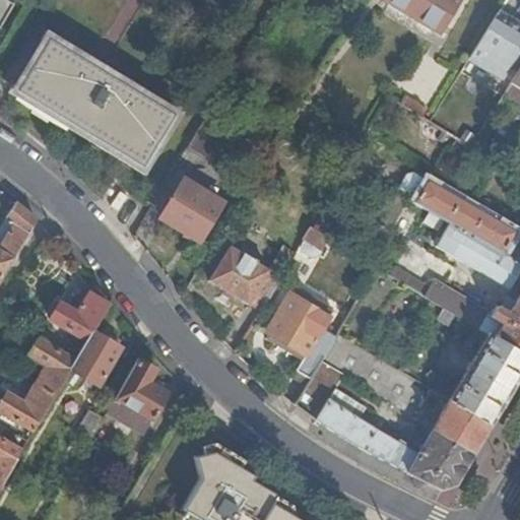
[(0,0),(0,26),(14,4),(7,0),(0,0)]
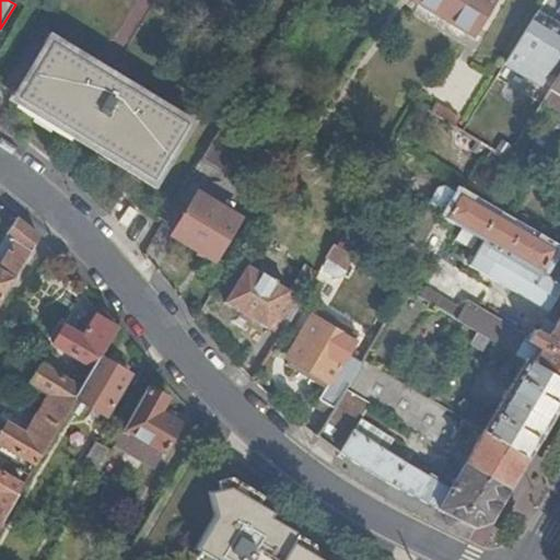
[(412,0),(412,2),(473,37),(494,0),(412,0)]
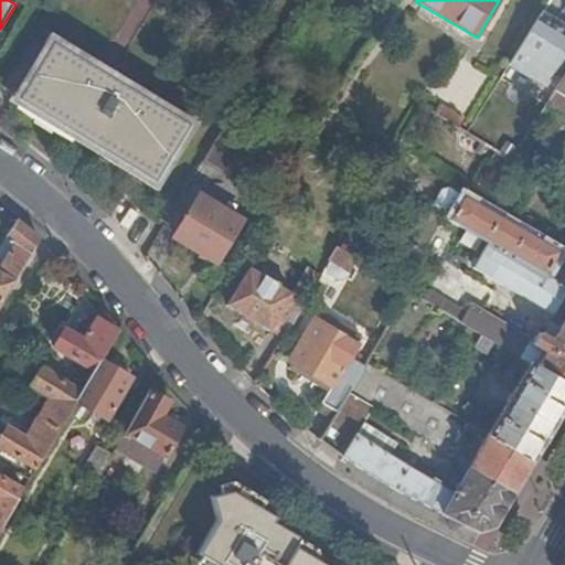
[(564,55),(564,29),(542,16),(512,66),(522,72),(530,60),(554,74),(564,55)]
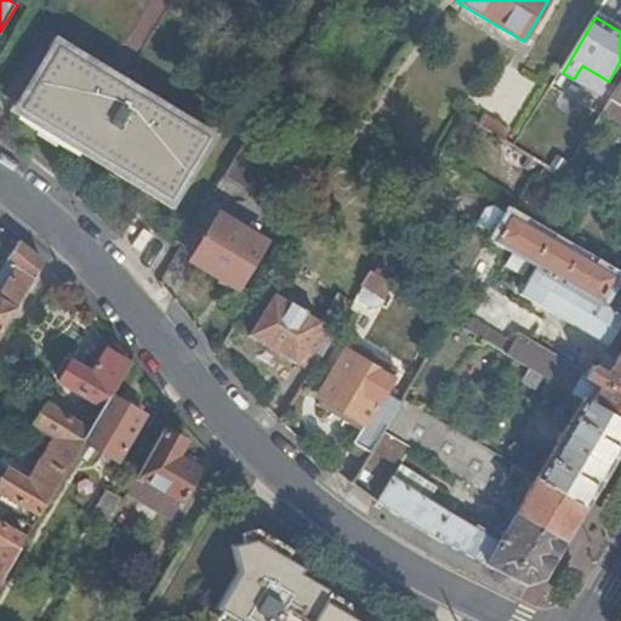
[(206,136),(58,47),(21,109),(170,198),(206,136)]
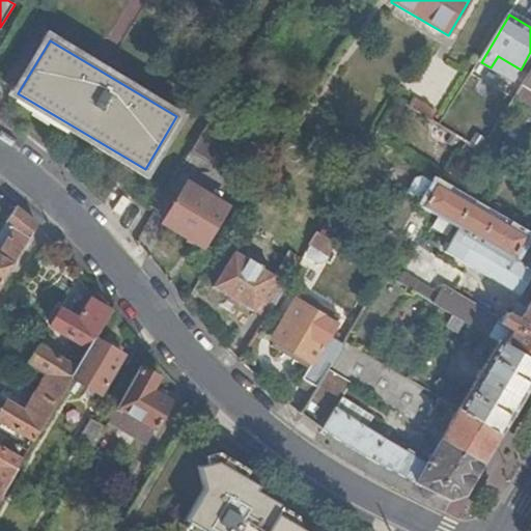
[(530,94),(523,90),(518,100),(528,106),(530,102),(530,101),(530,94)]
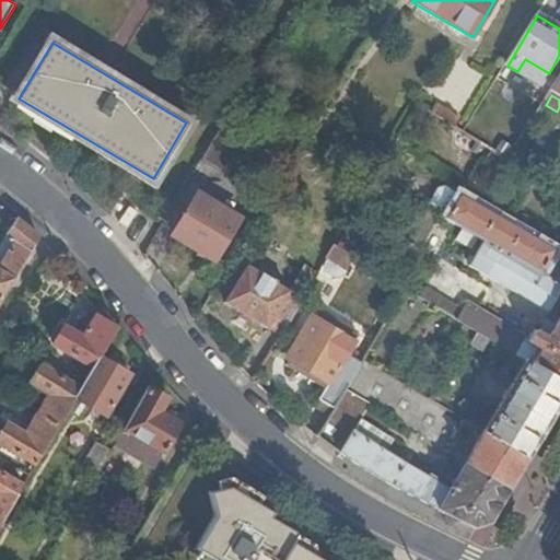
[(431,113),(455,128),(459,119),(436,105),(431,113)]
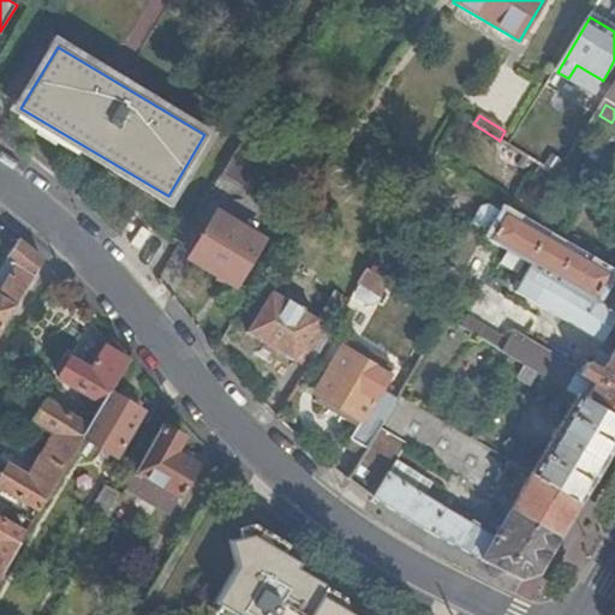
[(267,149),(244,136),(219,177),(242,190),(267,149)]
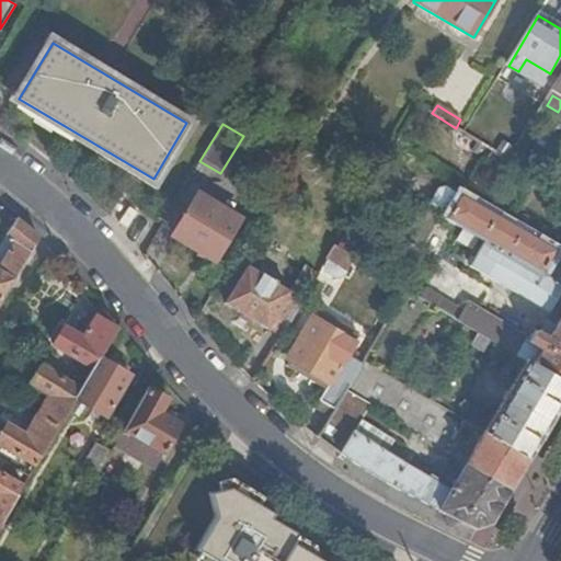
[(505,128),(492,149),(507,157),(519,138),(505,128)]
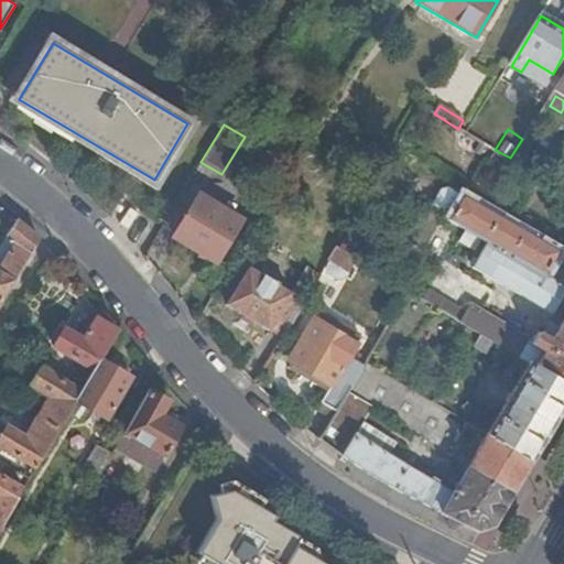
[(519,148),(512,159),(517,162),(523,151),(519,148)]
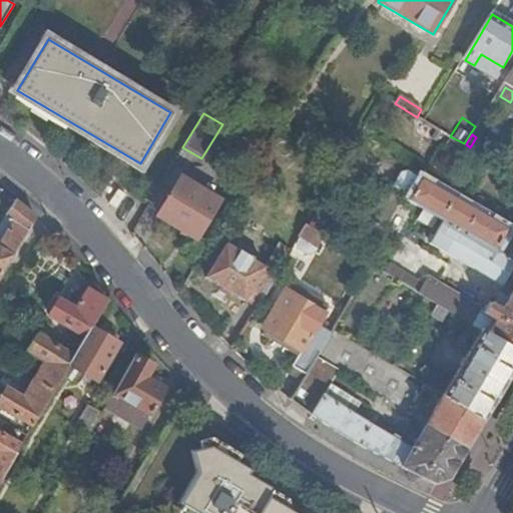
[(476,137),(470,147),(475,151),(481,140),(476,137)]
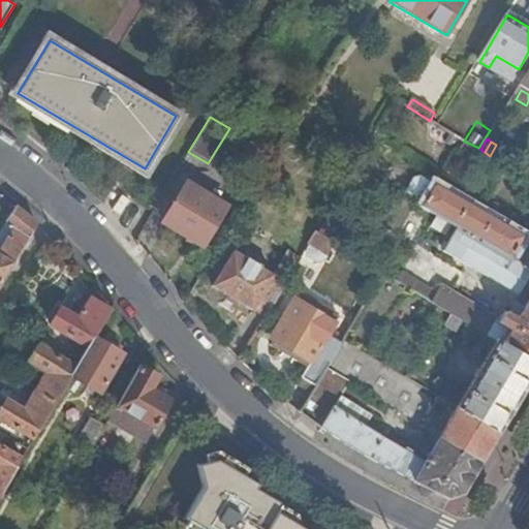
[(458,226),(510,257),(524,236),(435,182),(422,206),(436,214),(450,222),(458,226)]
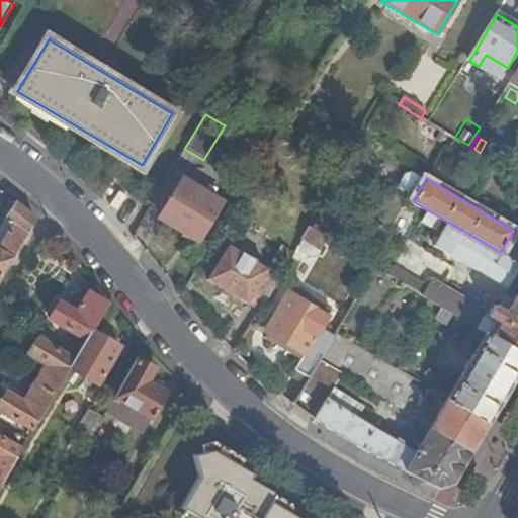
[(199,241),(222,203),(182,179),(160,217),(199,241)]
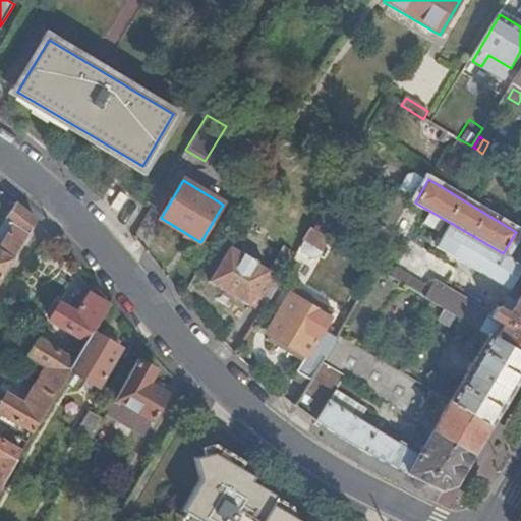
[(0,278),(35,221),(14,201),(0,224),(0,278)]
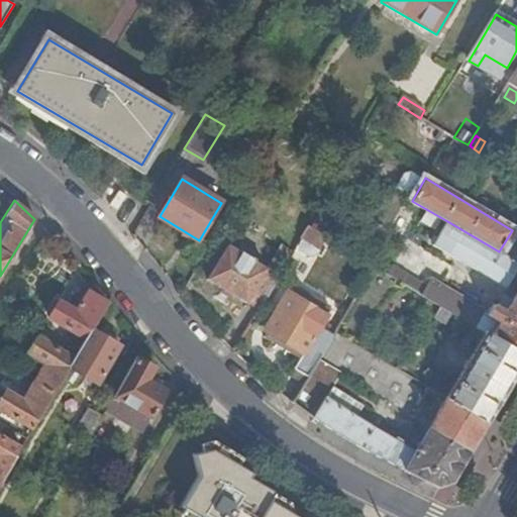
[(320,208),(309,228),(325,237),(336,218),(320,208)]
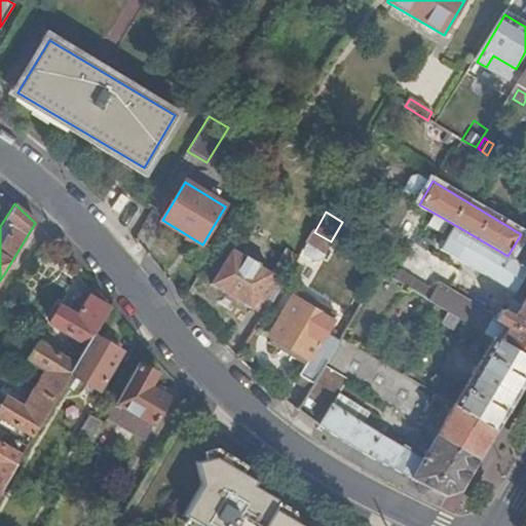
[(448,221),(434,213),(426,226),(441,234),(448,221)]
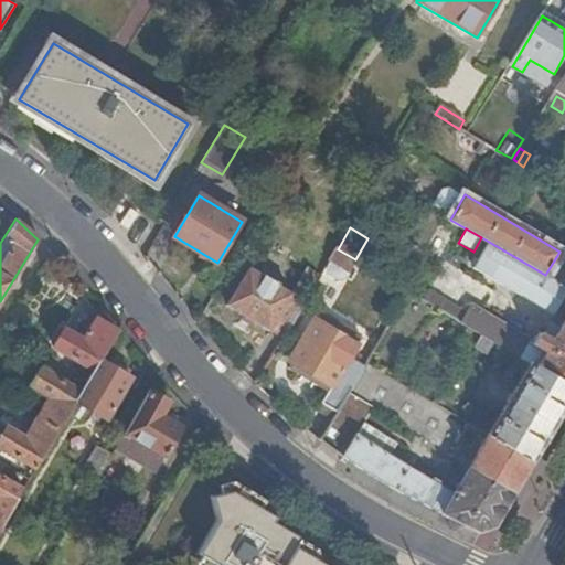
[(564,382),(564,285),(545,275),(489,242),(475,267),(553,313),(561,301),(564,304),(564,316),(558,328),(548,322),(542,333),(539,331),(530,345),(526,343),(529,341),(469,305),(465,312),(444,300),(438,308),(481,334),(493,341),(529,362),(564,382)]
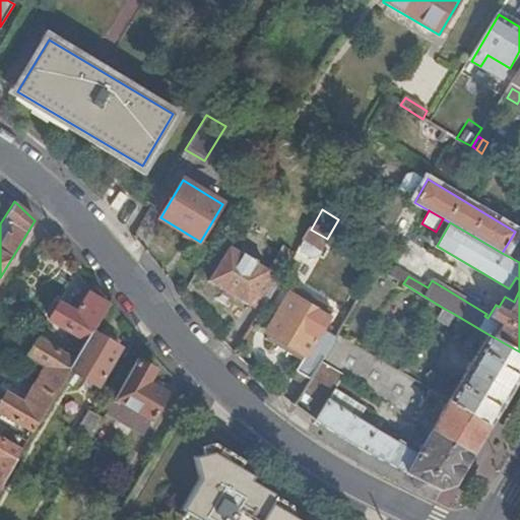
[(311,230),(310,229),(303,241),(320,251),(328,239),(327,239),(311,230)]
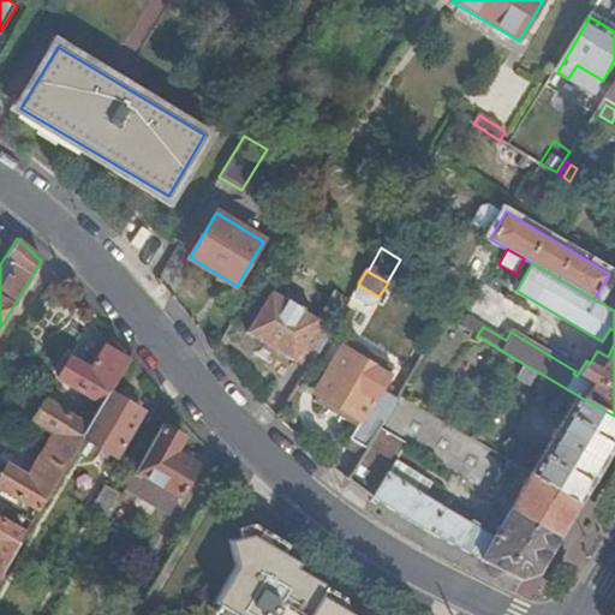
[(378,297),(358,285),(354,288),(354,294),(358,300),(364,304),(370,304),(376,302),(378,297)]
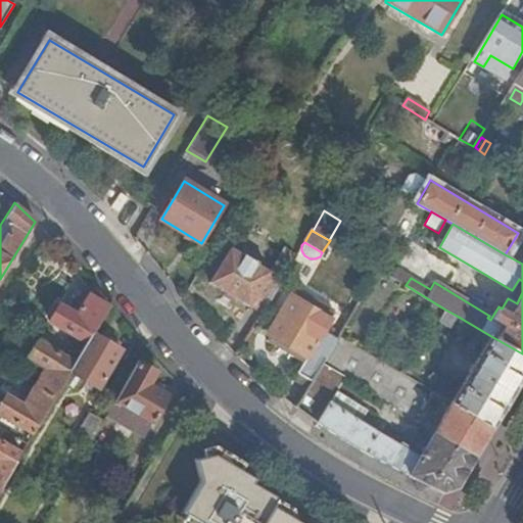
[(247,305),(260,314),(295,254),(283,247),(268,272),(253,264),(255,262),(242,253),(240,256),(230,250),(208,285),(245,307),(247,305)]
